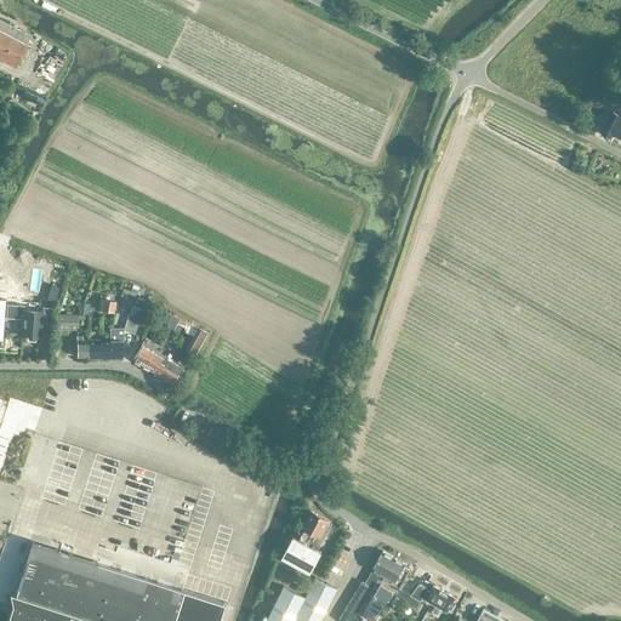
[(29,35),(26,33),(0,18),(0,57),(15,66),(27,44),(26,44),(29,35)]
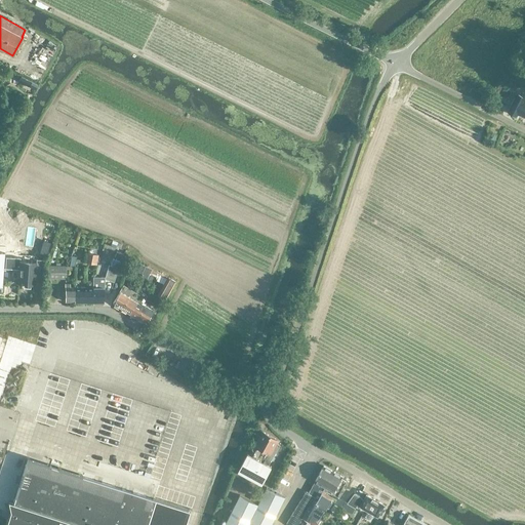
[(22,87),(34,93),(39,83),(26,77),(22,87)]
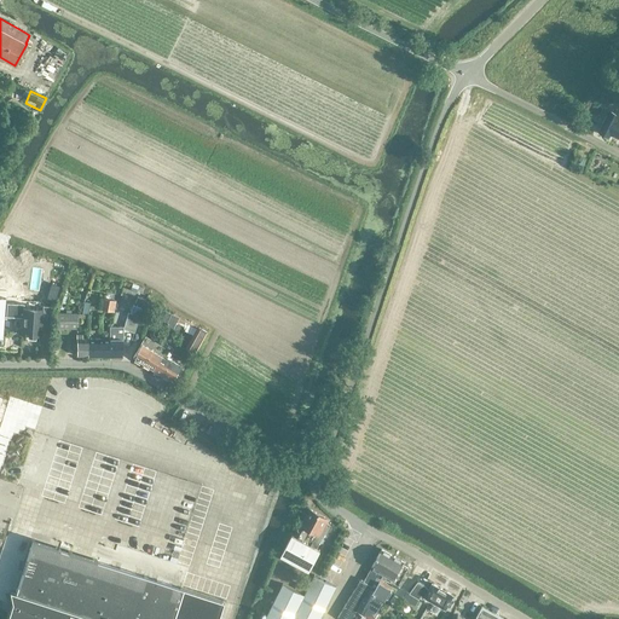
[(599,131),(609,137),(611,134),(618,138),(618,113),(611,109),(599,131)]
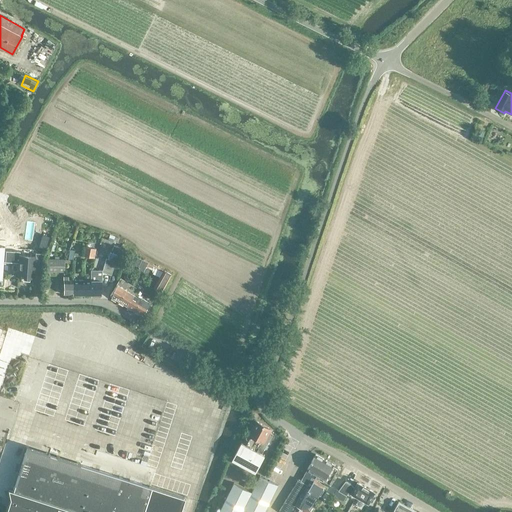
[(82,256),(94,258),(96,248),(84,246),(82,256)]
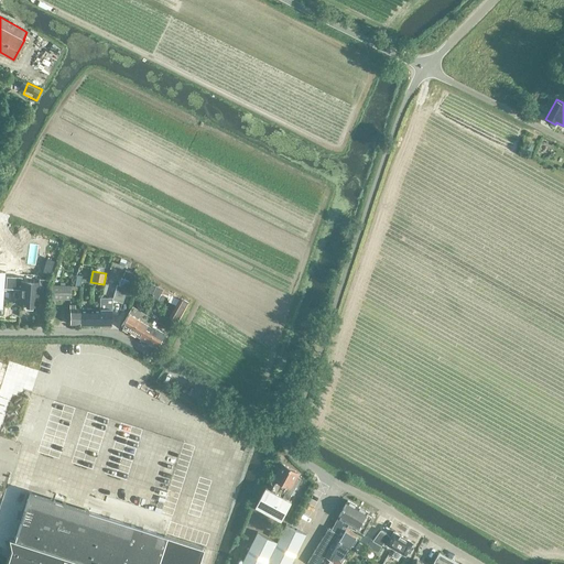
[(72,286),(72,290),(80,291),(82,275),(76,274),(72,286)]
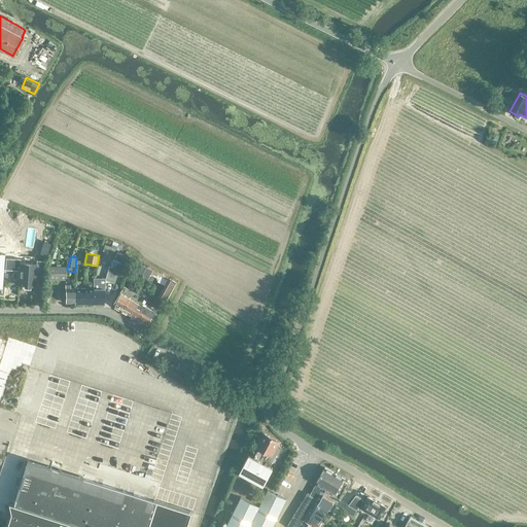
[(20,271),(20,261),(20,258),(4,257),(3,270),(20,271)]
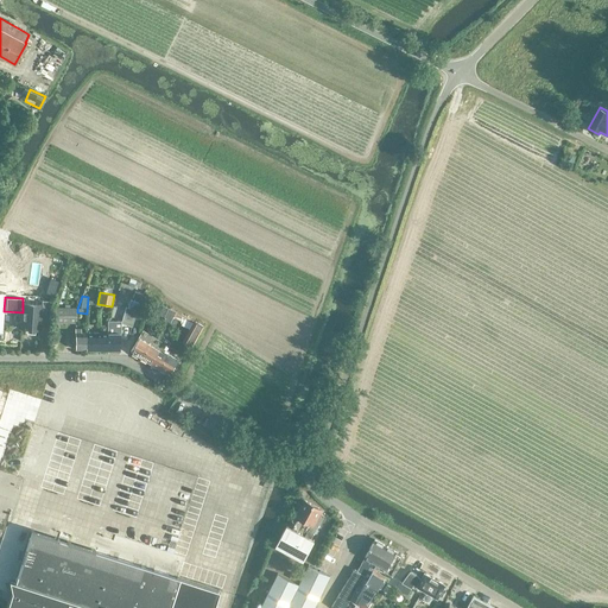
[(137,310),(139,302),(131,299),(128,308),(126,306),(120,323),(132,327),(137,310)]
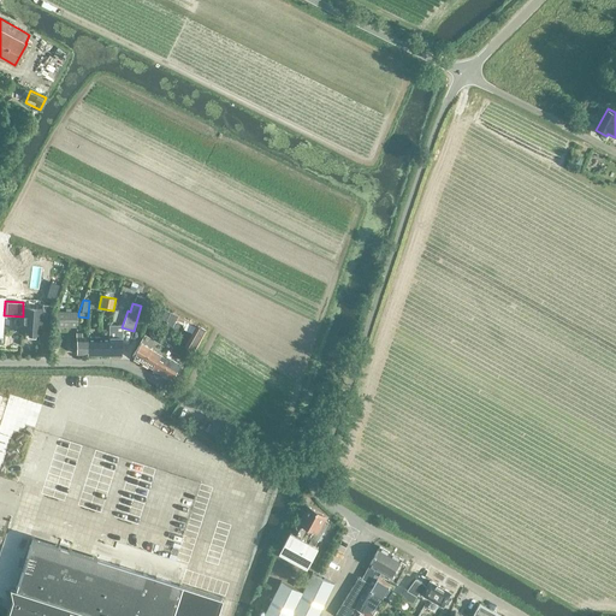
[(23,317),(22,333),(41,333),(42,307),(23,306),(23,317)]
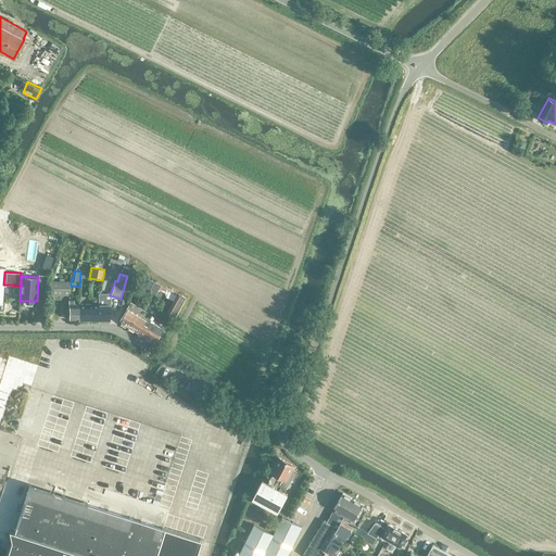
[(144,310),(140,307),(130,301),(118,320),(136,331),(144,317),(143,317),(150,308),(159,288),(160,285),(143,276),(139,285),(151,290),(150,293),(146,302),(148,303),(144,310)]
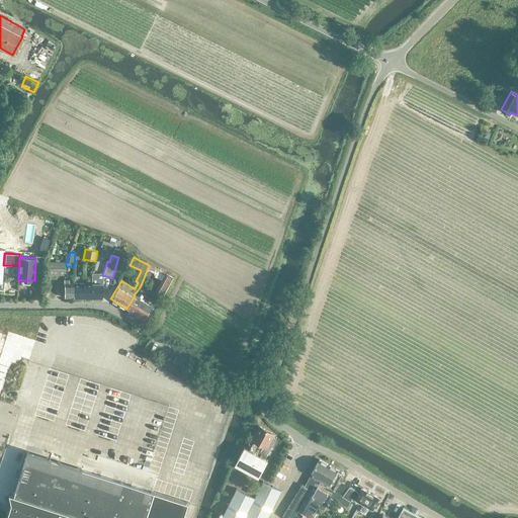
[(48,263),(47,274),(65,275),(65,264),(48,263)]
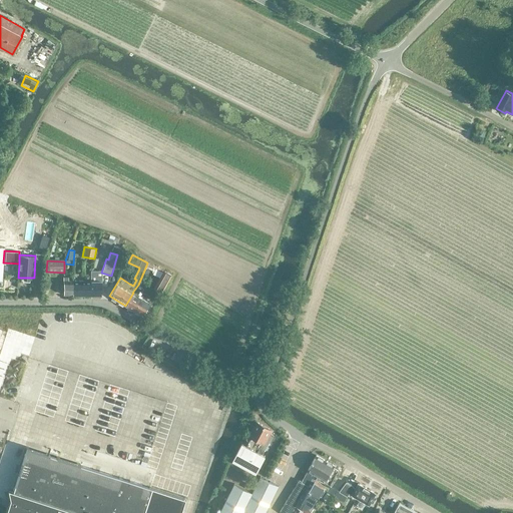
[(148,263),(147,263),(146,266),(154,271),(155,269),(161,272),(159,275),(160,277),(154,288),(161,292),(171,275),(163,270),(148,262),(148,263)]
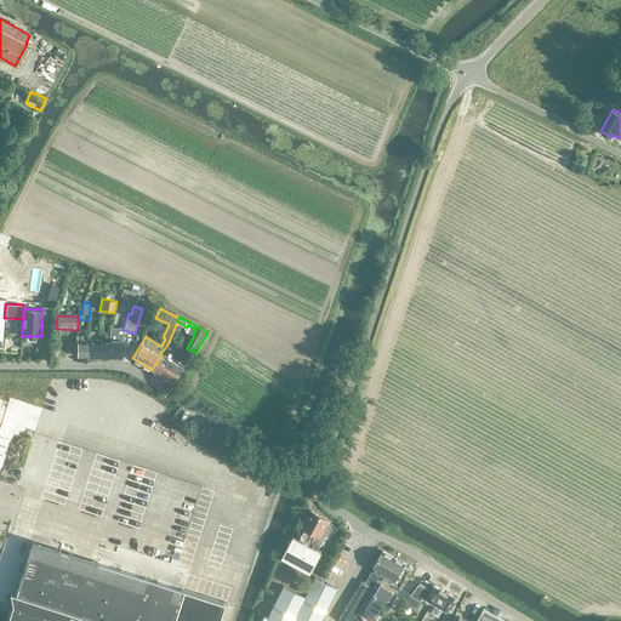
[(110,357),(121,358),(121,342),(123,341),(123,335),(118,335),(118,328),(109,328),(109,340),(110,357)]
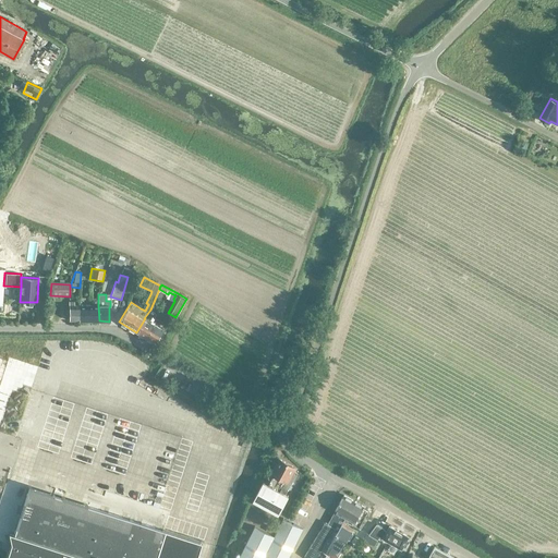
[(79,320),(80,305),(74,305),(74,302),(69,301),(69,320),(79,320)]
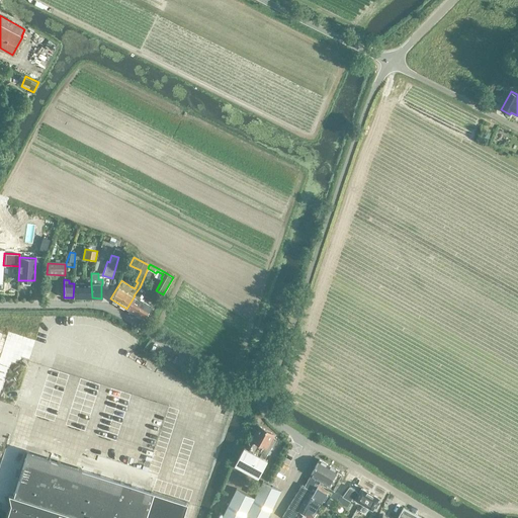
[(74,283),(73,297),(92,297),(91,283),(74,283)]
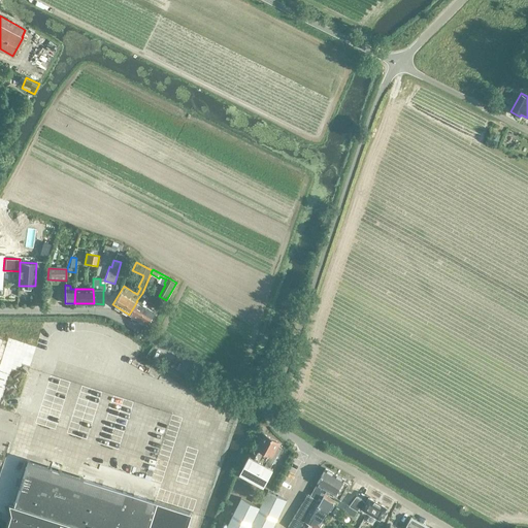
[(151,302),(145,299),(147,296),(142,293),(136,301),(137,301),(129,315),(145,325),(154,312),(146,308),(151,302)]
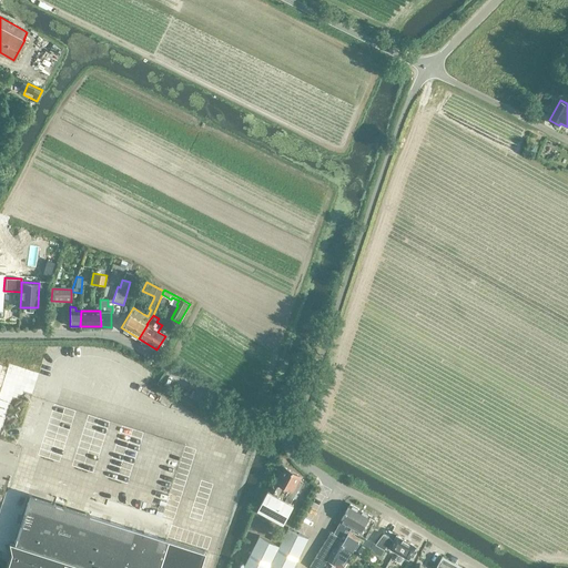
[(74,427),(75,423),(56,417),(53,421),(74,427)]
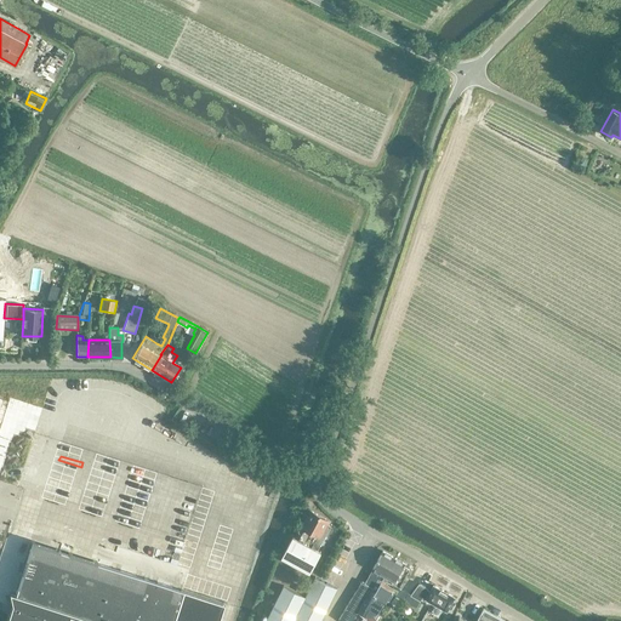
[(60,471),(53,494),(61,495),(67,473),(60,471)]
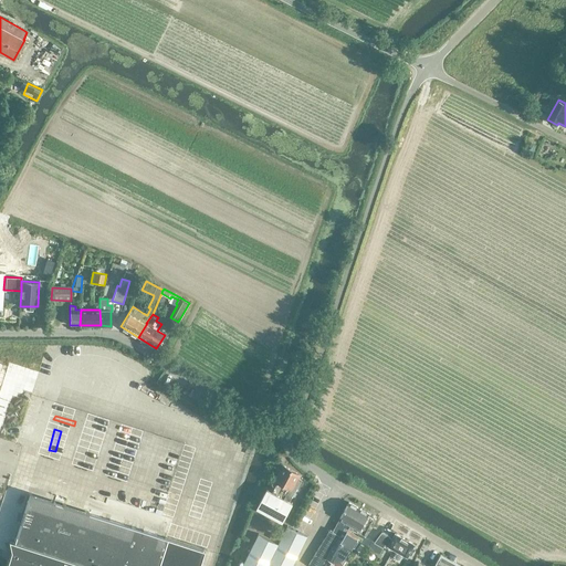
[(292,502),(290,501),(295,491),(296,491),(302,480),(299,478),(300,475),(284,465),(271,490),(268,489),(258,507),(282,521),(292,502)]
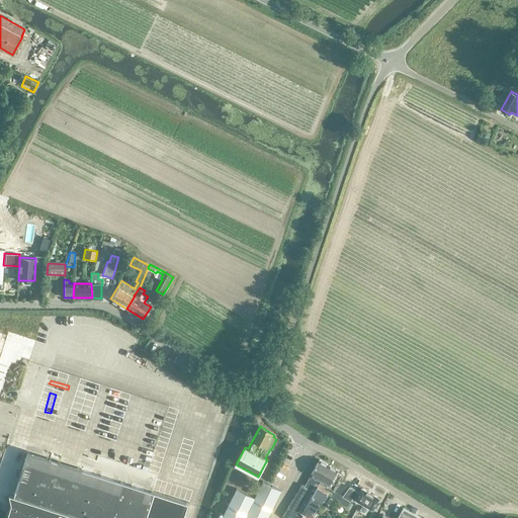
[(181,517),(186,503),(153,492),(21,450),(23,461),(13,495),(7,494),(10,504),(5,517),(181,517)]
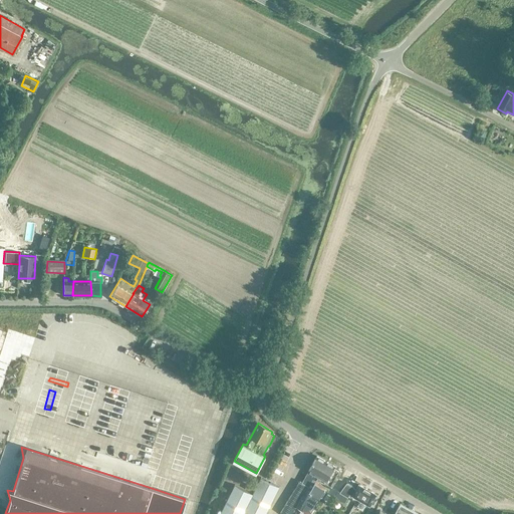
[(301,482),(307,486),(312,478),(314,480),(317,475),(318,476),(327,462),(316,456),(301,482)]
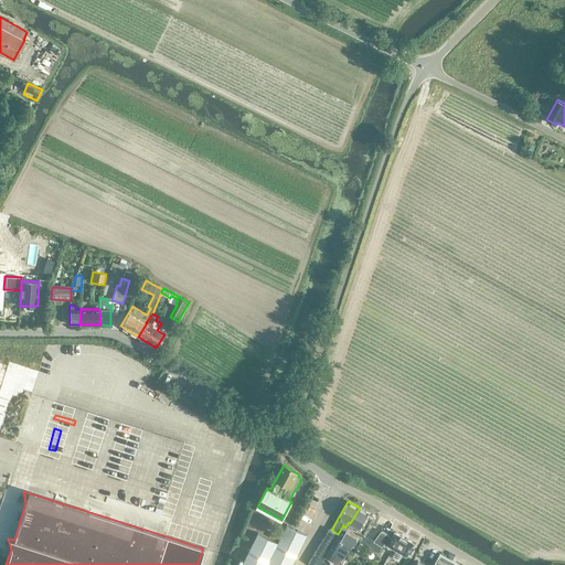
[(368,515),(368,514),(369,512),(360,508),(350,523),(348,528),(351,530),(353,525),(359,529),(358,530),(363,533),(372,518),(368,515)]
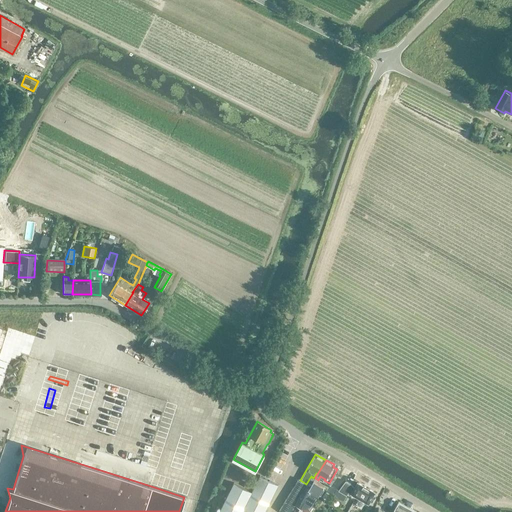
[(311,476),(306,484),(304,488),(318,496),(324,486),(314,480),(315,478),(317,474),(316,473),(313,478),(311,476)]
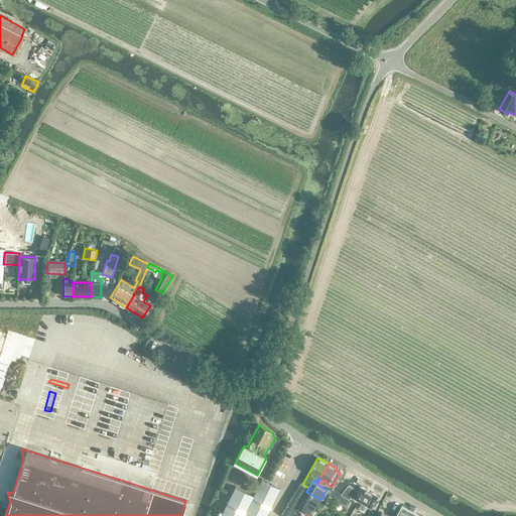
[(221,515),(266,515),(280,489),(262,480),(254,495),(236,487),(221,515)]
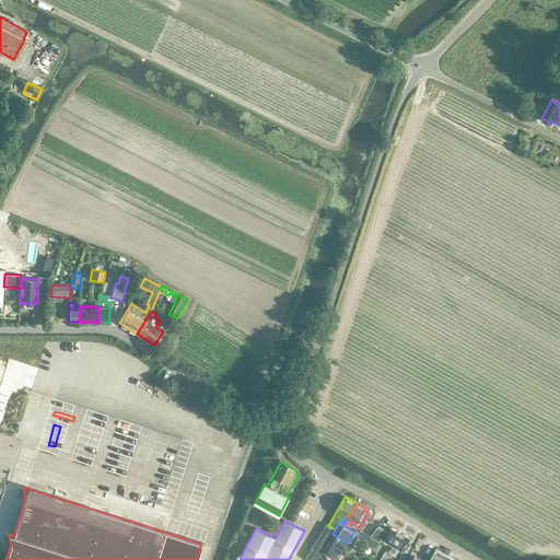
[(326,524),(305,558),(307,559),(316,559),(333,534),(335,529),(328,525),(326,524)]
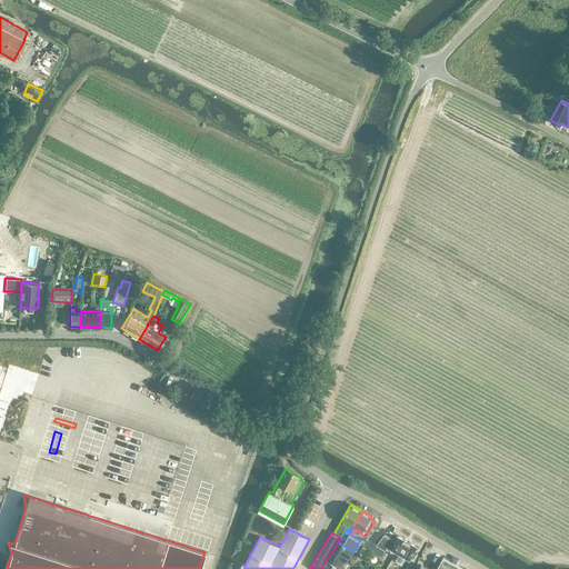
[(409,560),(411,557),(413,558),(417,551),(415,550),(417,547),(410,543),(410,542),(405,540),(397,536),(395,541),(391,539),(392,538),(383,535),(377,545),(386,550),(387,547),(409,560)]
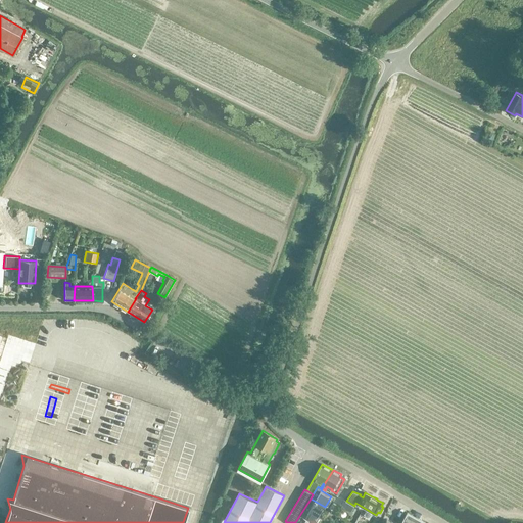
[(319,517),(325,507),(311,498),(295,522),(313,522),(315,521),(316,522),(319,517)]
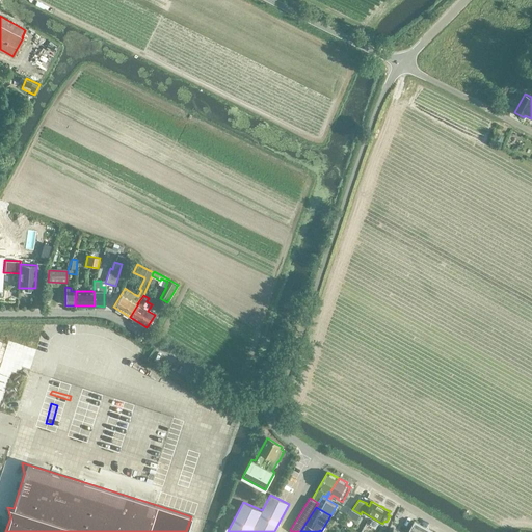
[(356,520),(361,514),(352,509),(349,508),(346,514),(356,520)]
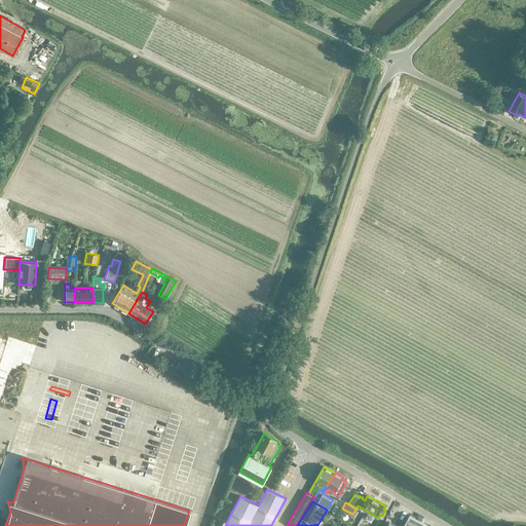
[(428,525),(409,515),(403,525),(428,525)]
